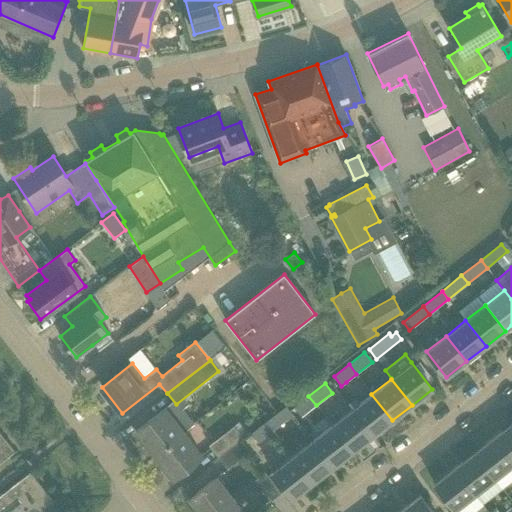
[(371,394),(351,410),(372,436),(392,420),(371,394)]
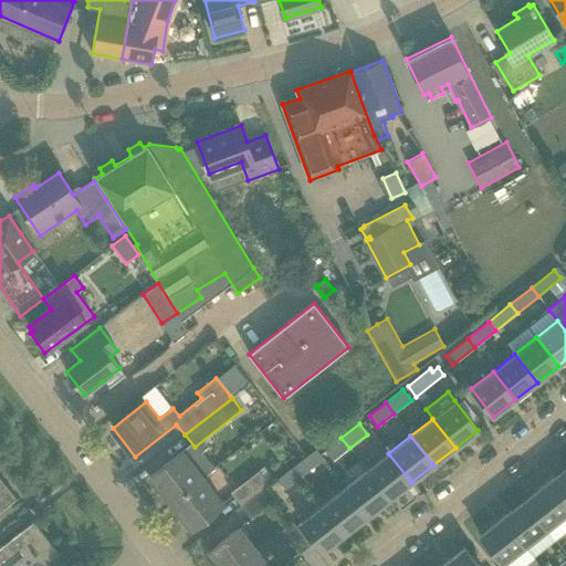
[(349,448),(341,438),(325,450),(334,461),(349,448)]
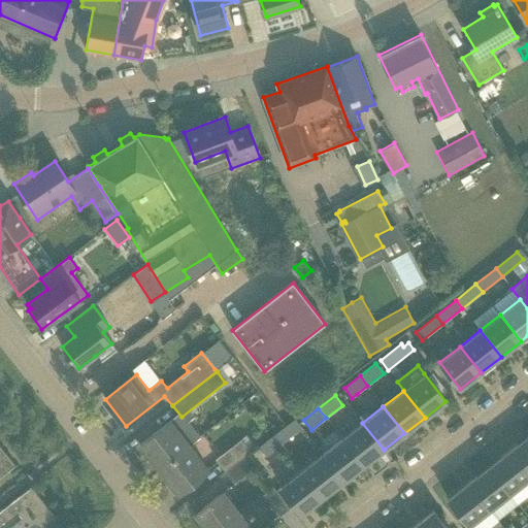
[(295,419),(274,436),(282,444),(302,428),(295,419)]
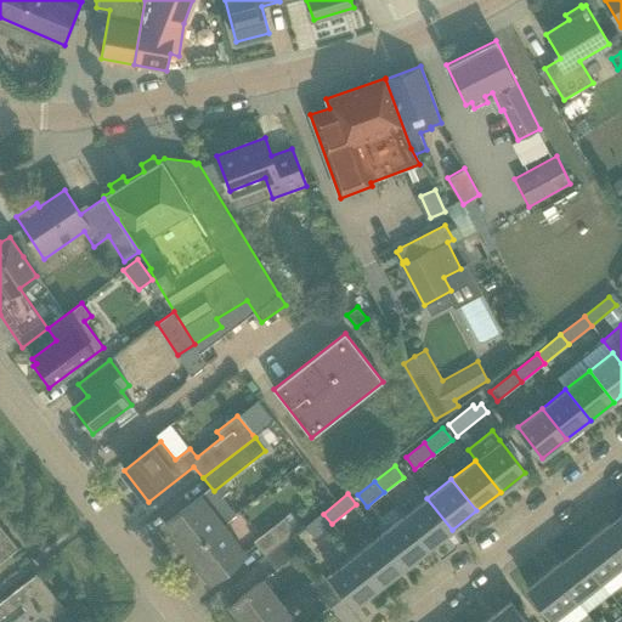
[(224,525),(201,497),(165,524),(188,553),(224,525)]
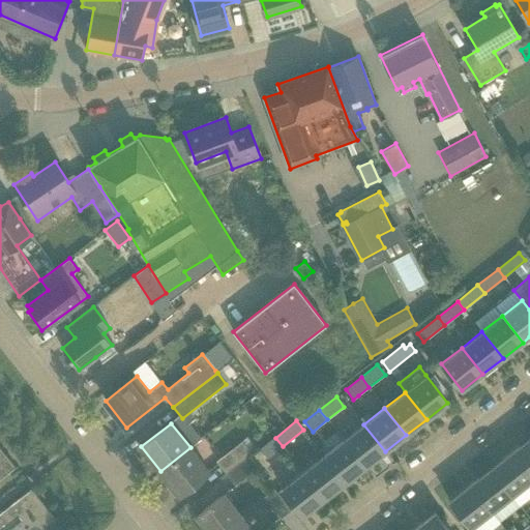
[(385,451),(363,424),(344,440),(365,467),(385,451)]
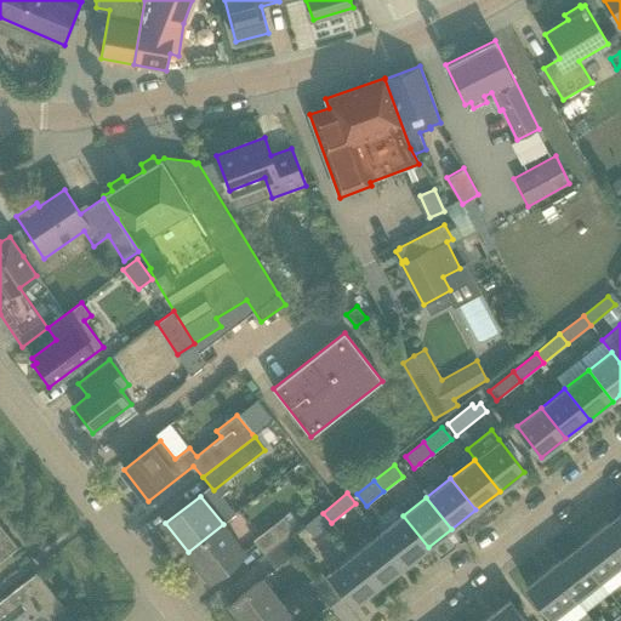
[(290,512),(283,517),(252,541),(263,554),(291,534),(290,533),(300,525),(290,512)]
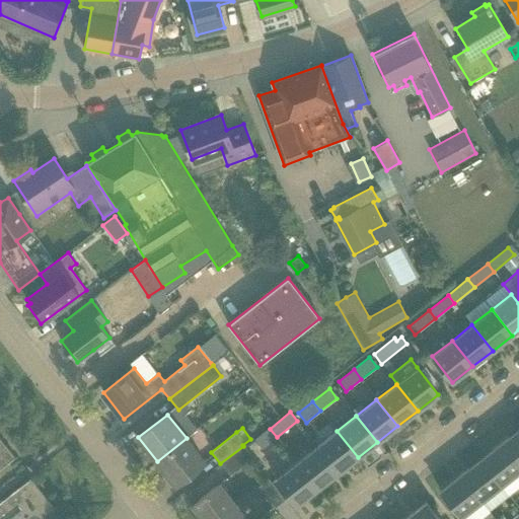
[(518,428),(501,443),(518,466),(518,428)]
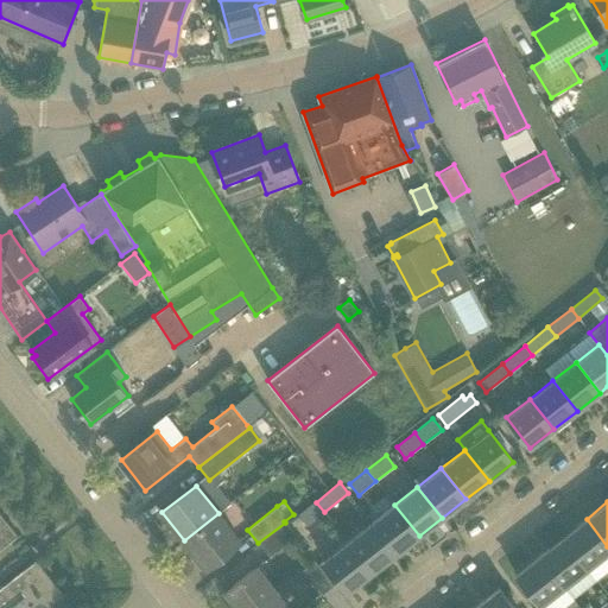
[(324,512),(316,502),(298,515),(306,526),(324,512)]
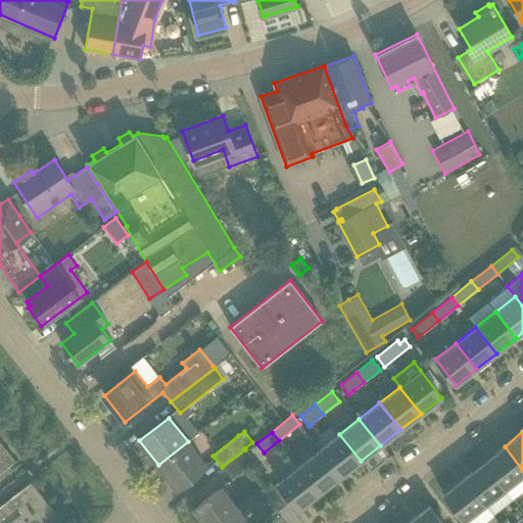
[(339,434),(319,450),(340,477),(361,461),(339,434)]
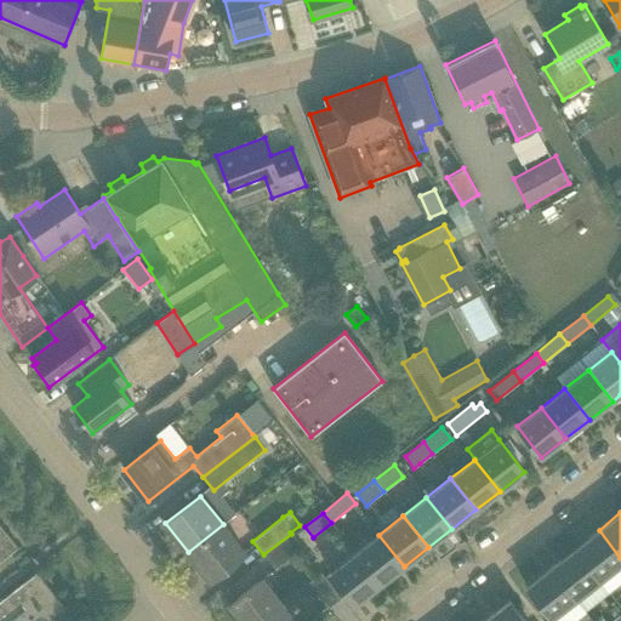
[(0,524),(0,560),(18,547),(0,524)]
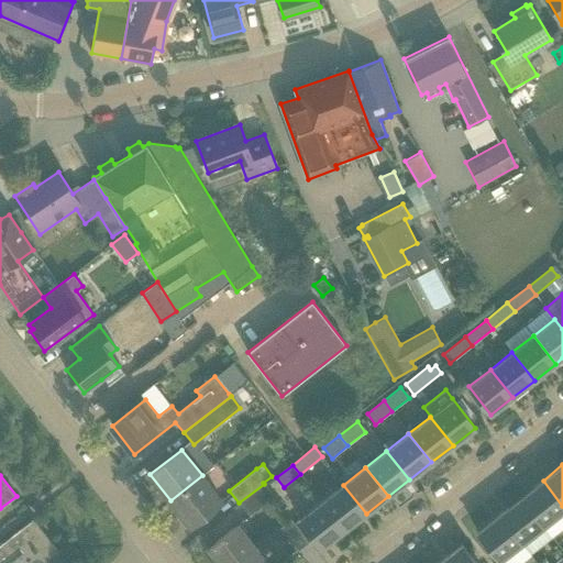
[(222,501),(202,475),(170,500),(190,526),(222,501)]
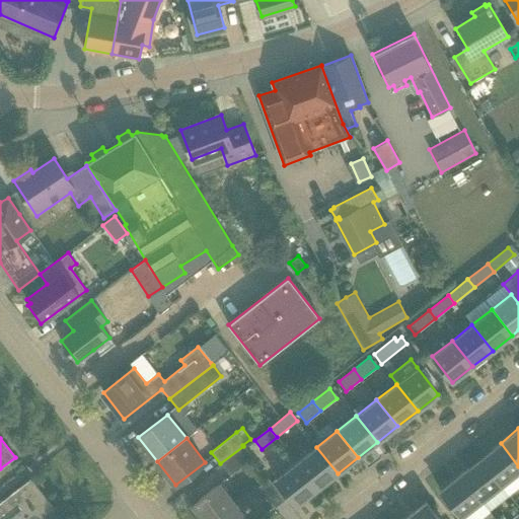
[(518,466),(501,443),(480,458),(502,486),(518,471),(518,466)]
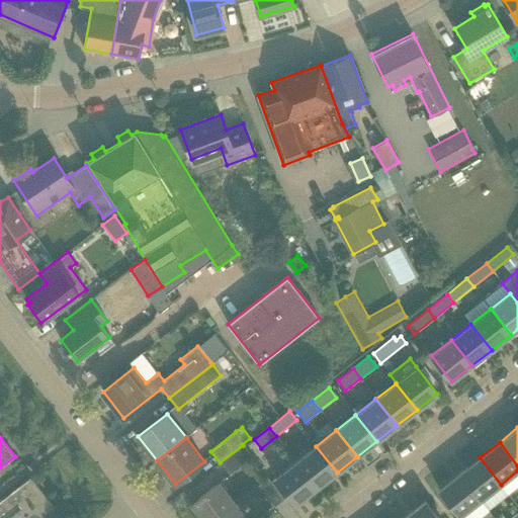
[(243,445),(220,462),(230,475),(252,456),(243,445)]
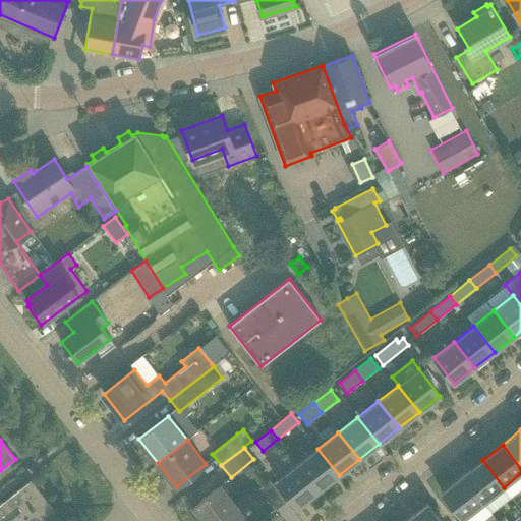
[(339,475),(317,449),(297,464),(319,491),(339,475)]
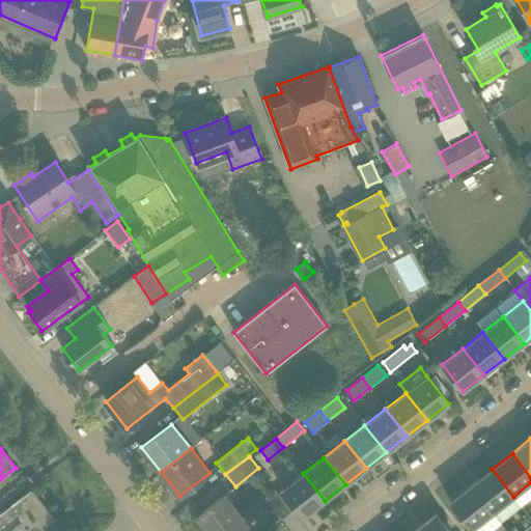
[(513,497),(492,469),(472,485),(493,512),(513,497)]
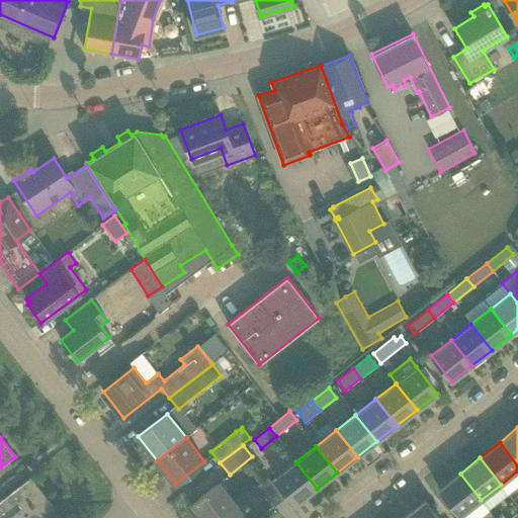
[(295,461),(275,479),(296,505),(317,489),(295,461)]
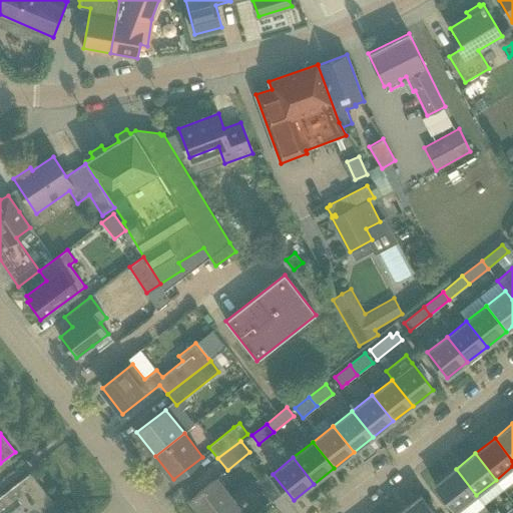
[(476,495),(456,469),(435,485),(456,511),(476,495)]
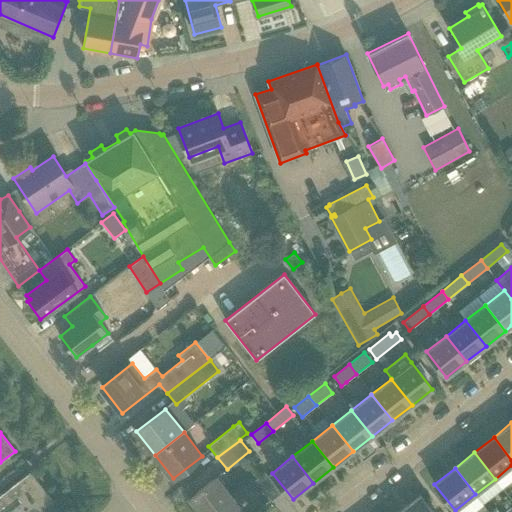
[(30,472),(0,495),(0,511),(13,511),(29,499),(36,508),(50,497),(30,472)]
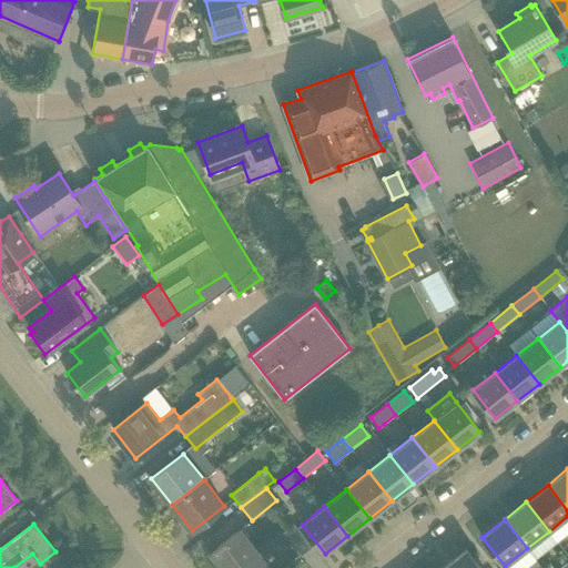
[(293,524),(282,533),(300,557),(312,548),(293,524)]
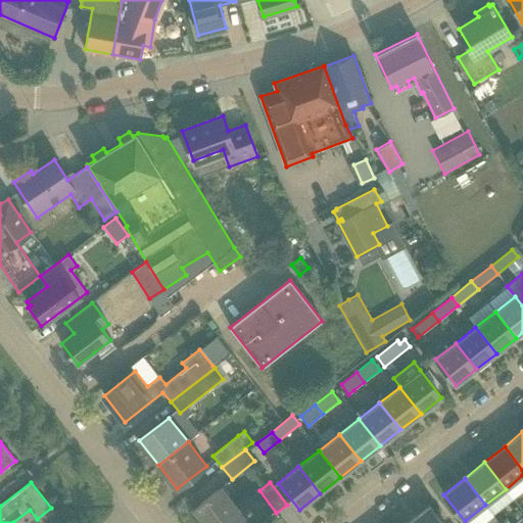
[(202,522),(219,522),(237,509),(221,488),(193,510),(202,522)]
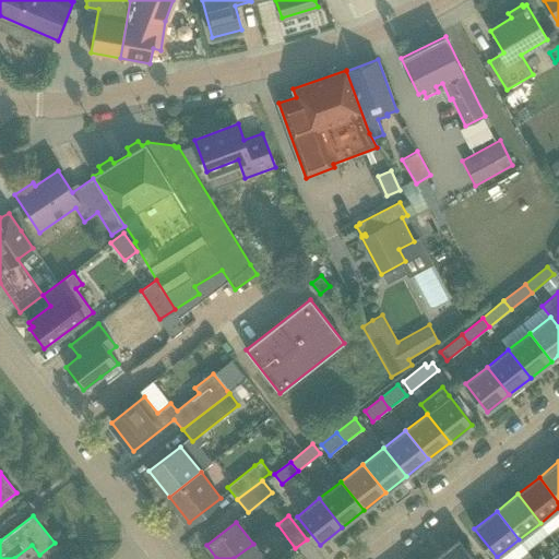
[(437,558),(473,558),(458,540),(436,558),(437,558)]
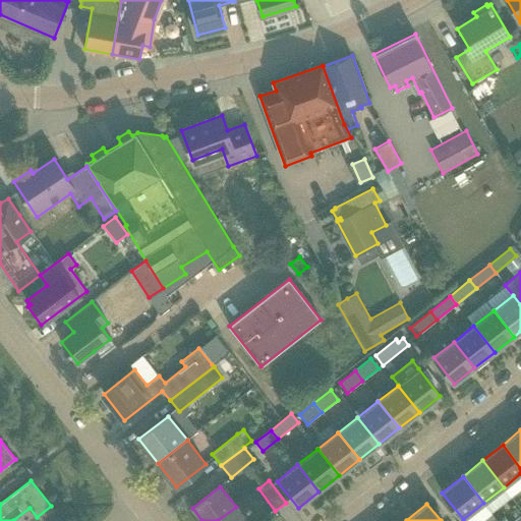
[(246,520),(236,507),(218,520),(246,520)]
